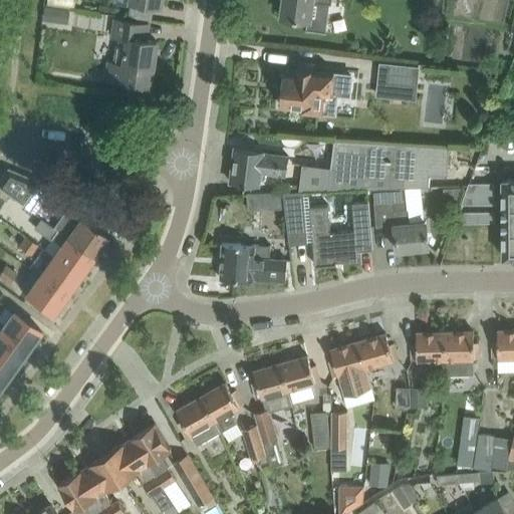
[(330,0),(283,0),(281,15),(308,19),(306,28),(326,31),(329,2),(331,2),(330,0)]
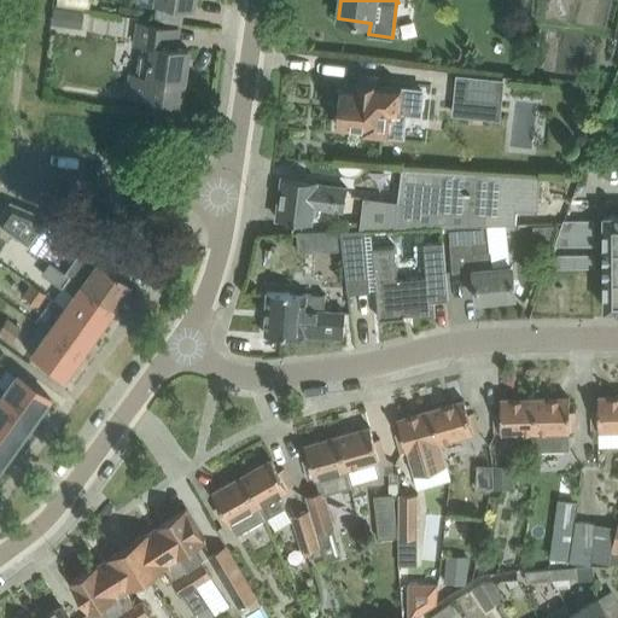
[(83,11),(53,7),(51,24),(81,28),(83,11)]
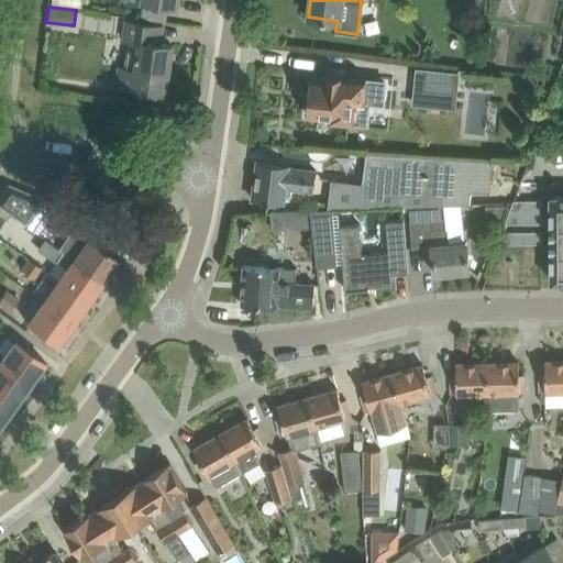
[(125,69),(121,68),(119,86),(166,92),(173,45),(155,42),(158,25),(128,21),(124,40),(129,40),(125,69)]
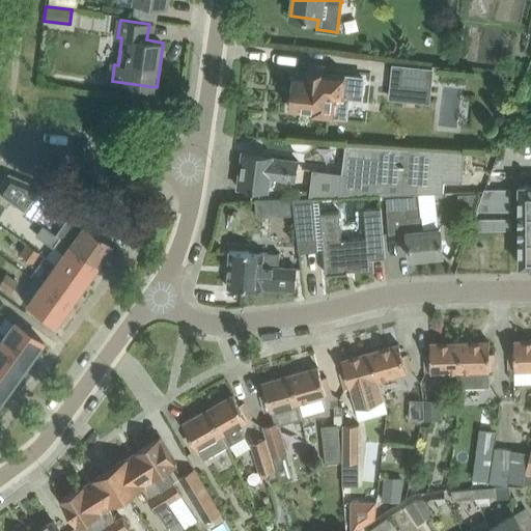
[(290,107),(311,108),(312,109),(311,111),(346,115),(347,94),(361,95),(363,77),(325,73),(326,63),(308,61),(306,75),(294,74),(290,107)]
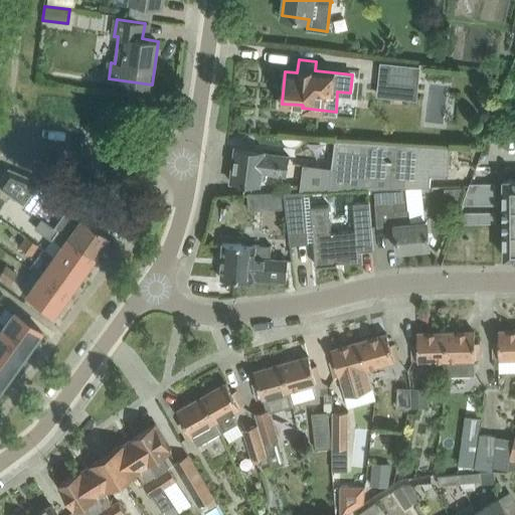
[(380,61),(378,80),(380,80),(418,84),(420,65),(380,61)]
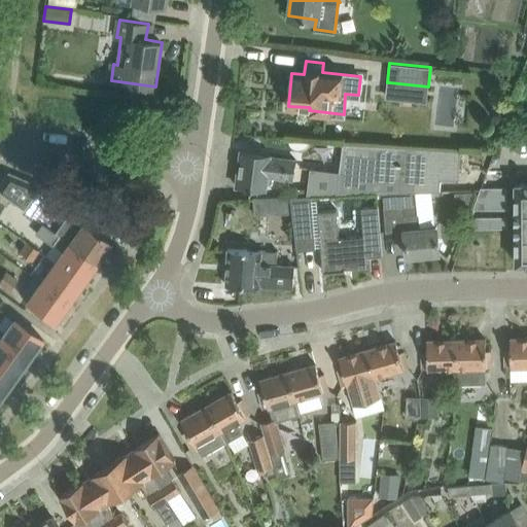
[(309,168),(307,196),(312,196),(437,190),(438,179),(456,180),(458,151),(343,144),(339,172),(309,168)]
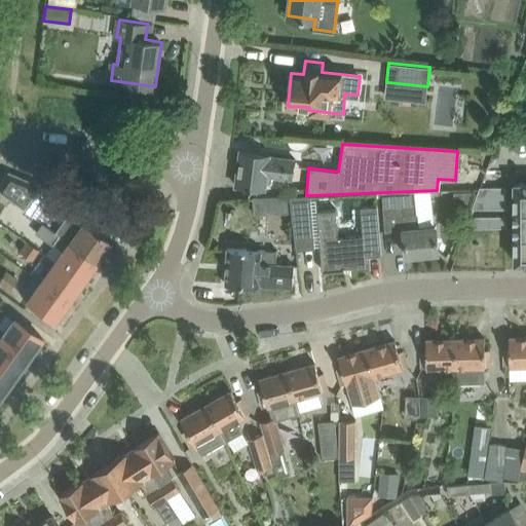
[(270,153),(261,152),(240,149),(235,185),(266,189),(268,175),(293,178),(296,158),(270,155),(270,153)]
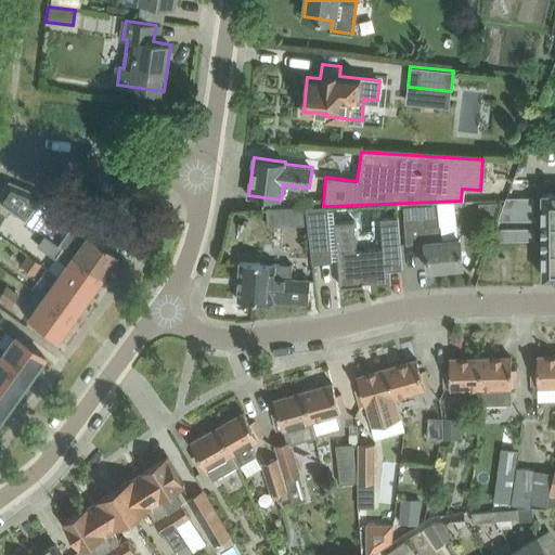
[(8,181),(0,191),(0,203),(25,221),(34,209),(42,196),(10,182),(8,181)]
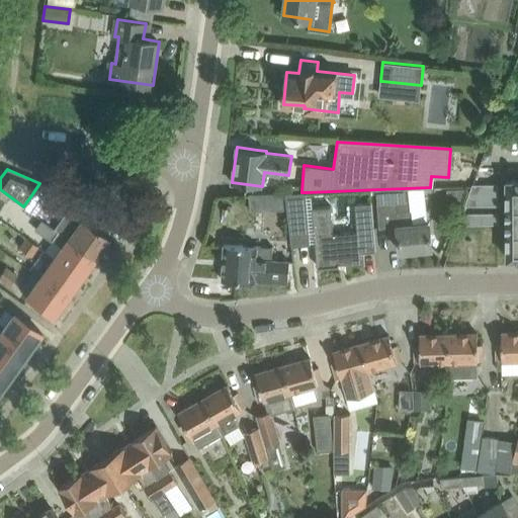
[(517,179),(507,180),(507,258),(517,257),(517,179)]
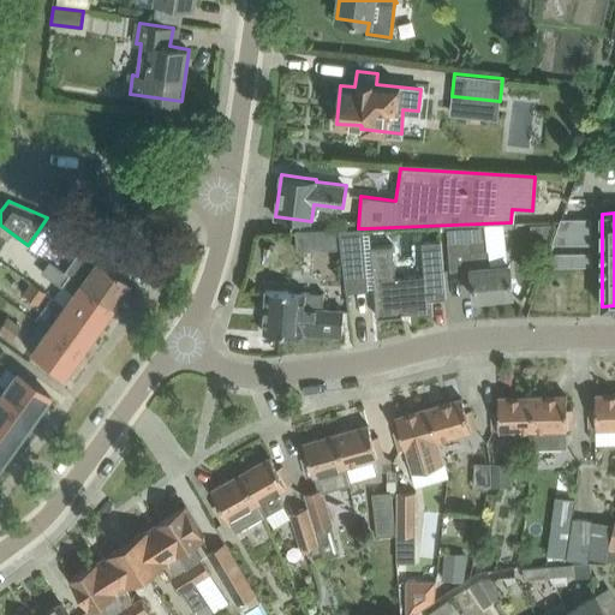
[(47,218),(37,232),(52,242),(64,225),(47,218)]
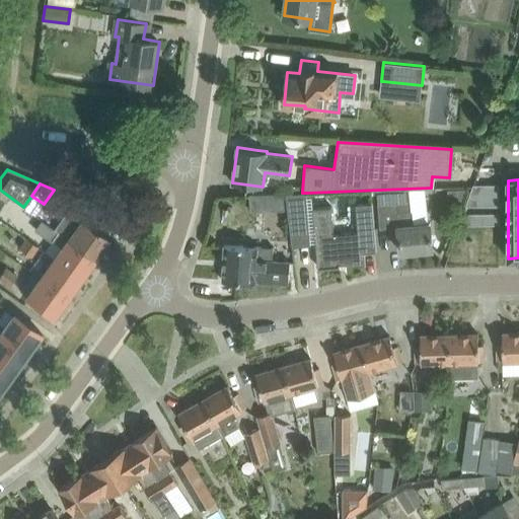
[(474,184),(466,205),(499,205),(499,184),(474,184)]
